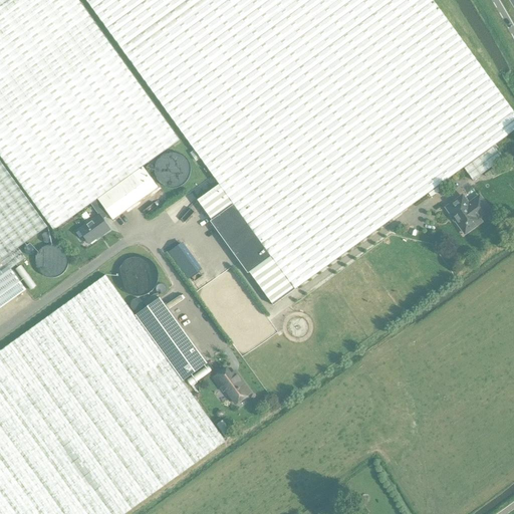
[(97,200),(143,167),(179,141),(77,0),(0,0),(0,156),(54,231),(90,205),(97,200)]
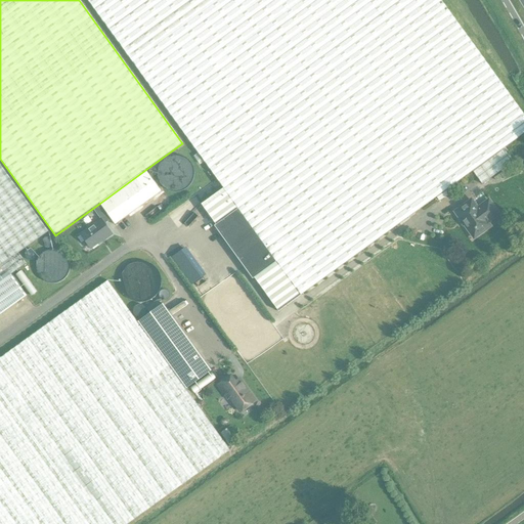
[(87,0),(215,176),(224,188),(202,205),(216,225),(237,209),(276,262),(254,277),(278,311),(472,171),(482,184),(513,163),(504,149),(523,133),(523,115),(501,83),(440,0),(87,0)]
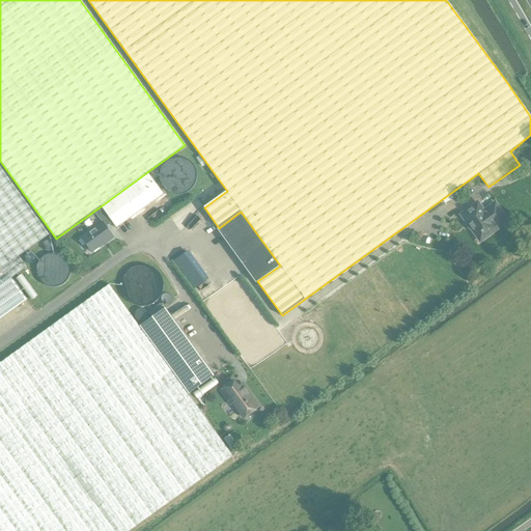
[(0,286),(11,278),(27,268),(19,256),(49,234),(0,166),(0,286)]
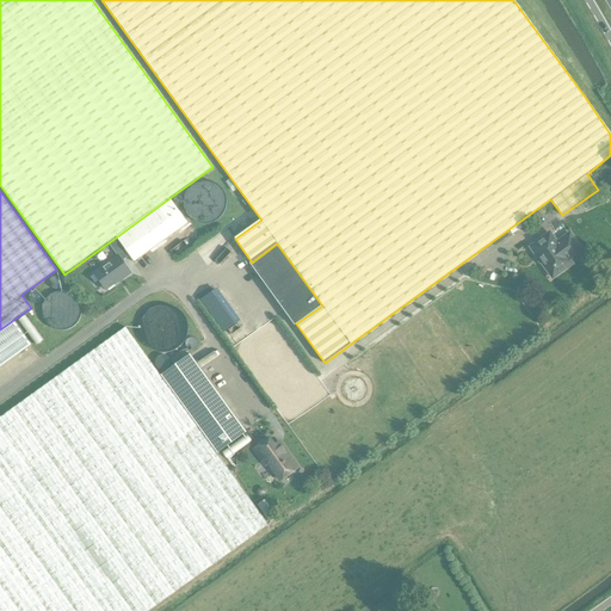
[(170,198),(116,238),(130,255),(135,263),(187,223),(170,198)]
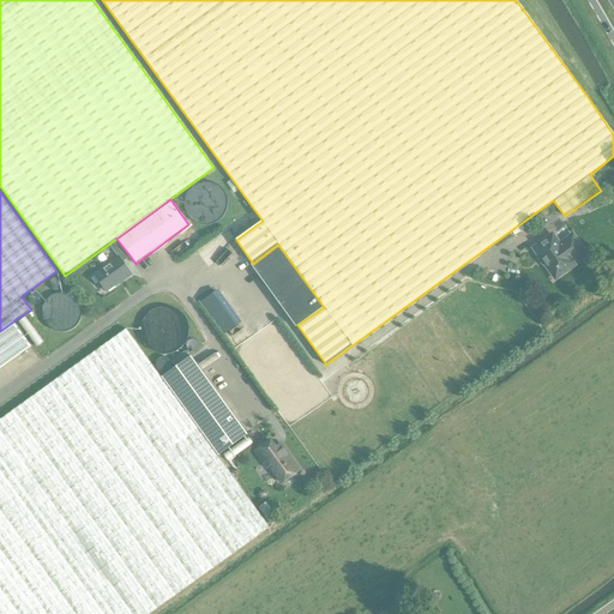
[(571,260),(584,251),(572,235),(559,244),(552,234),(533,248),(555,280),(575,265),(571,260)]
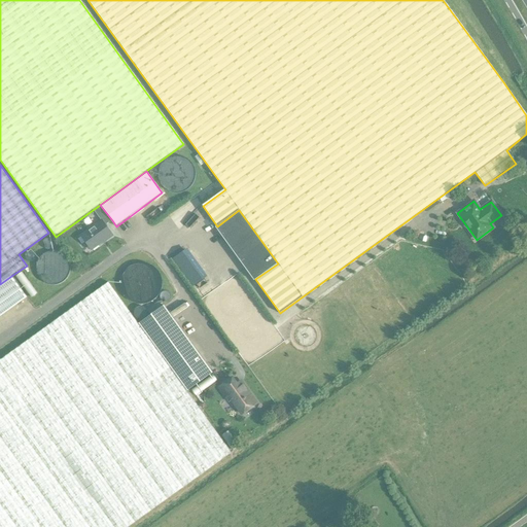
[(112,220),(100,205),(93,210),(102,221),(80,237),(91,251),(105,241),(105,242),(113,237),(105,225),(112,220)]
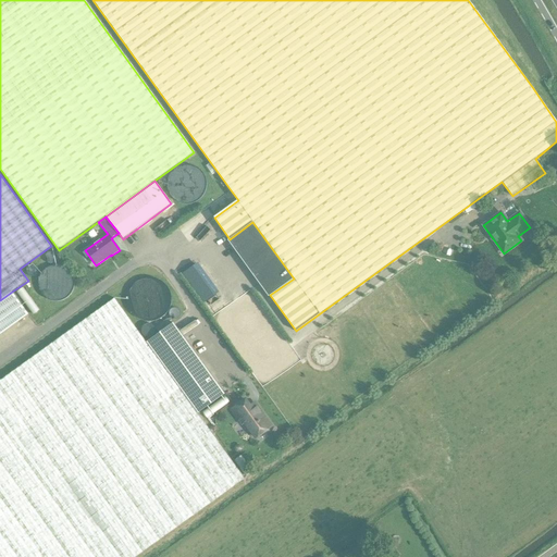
[(230,239),(229,240),(269,296),(270,295),(294,279),(252,222),(230,239)]
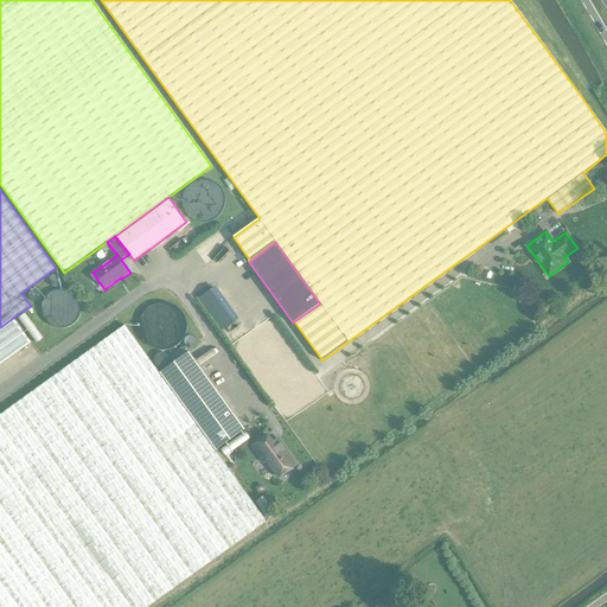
[(236,320),(213,288),(199,299),(222,330),(236,320)]
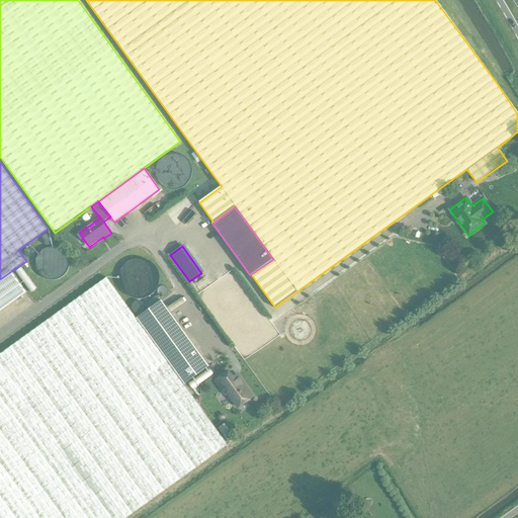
[(11,271),(0,279),(0,311),(26,292),(11,271)]
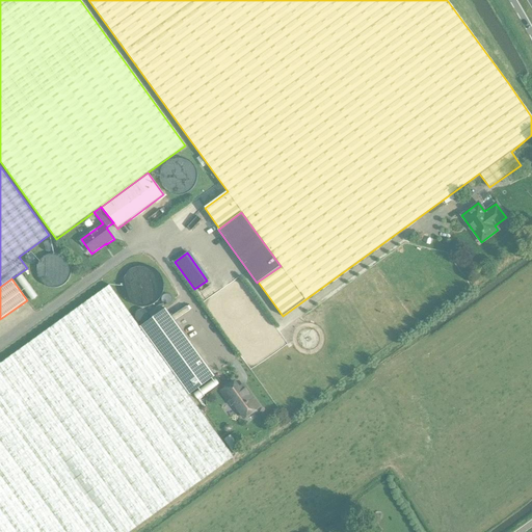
[(189,394),(140,326),(110,285),(0,364),(0,531),(129,531),(234,456),(189,394)]
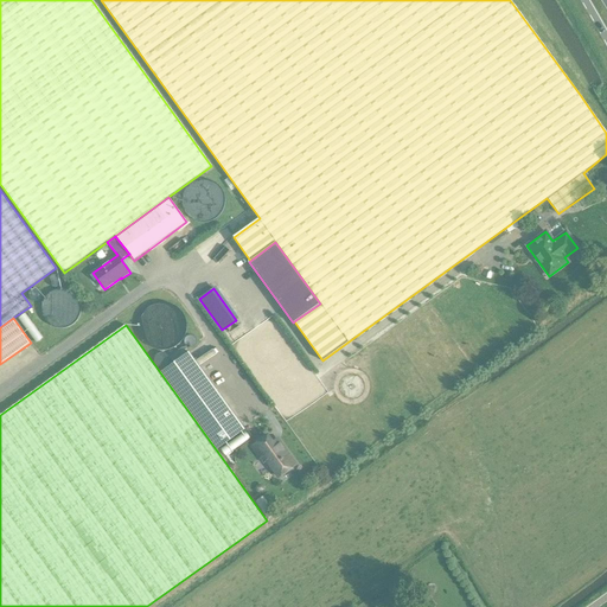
[(183,346),(170,356),(173,363),(187,353),(183,346)]
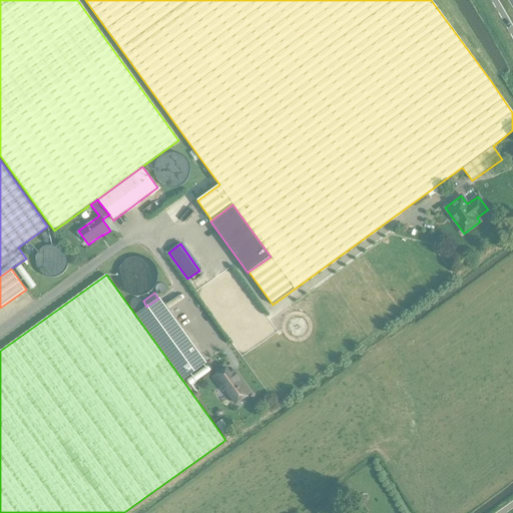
[(135,315),(182,380),(207,363),(160,298),(135,315)]
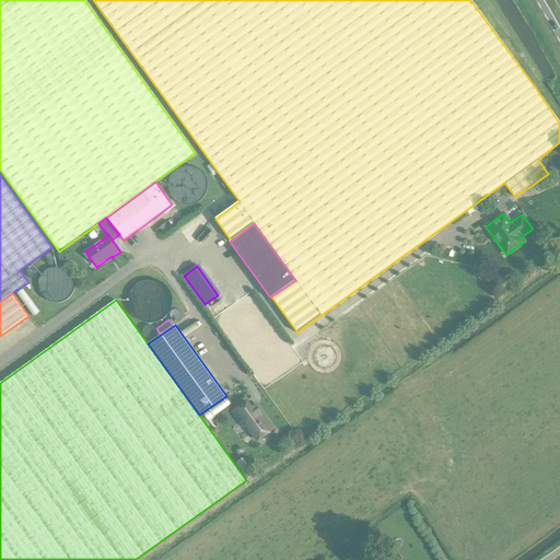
[(258,440),(273,429),(257,405),(253,408),(247,401),(234,411),(245,426),(247,424),(258,440)]
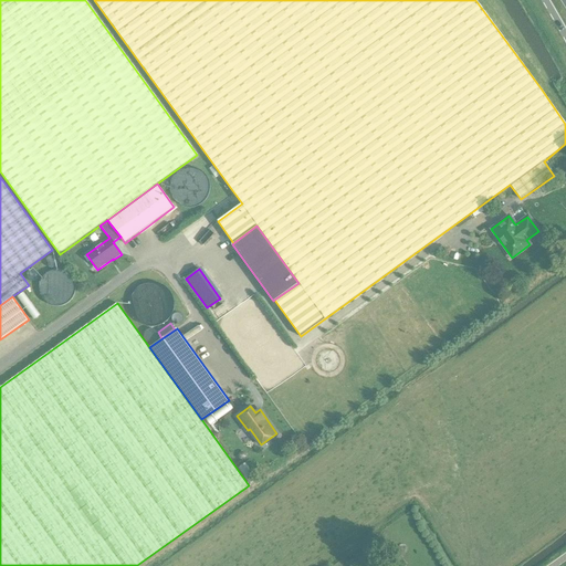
[(392,564),(400,558),(394,547),(386,554),(392,564)]
